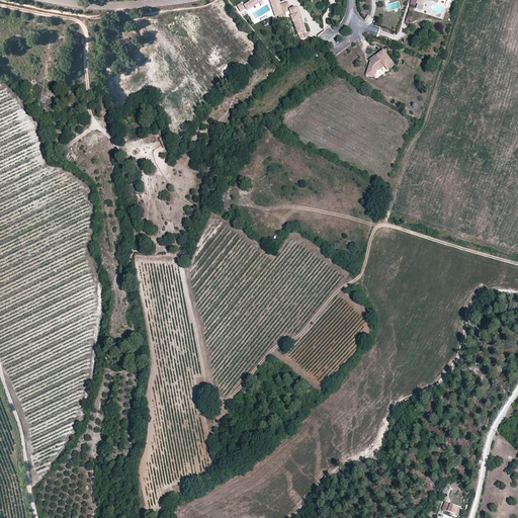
[(263,0),(250,0),(243,4),(242,2),(237,5),(241,12),(246,9),(247,10),(263,0)]
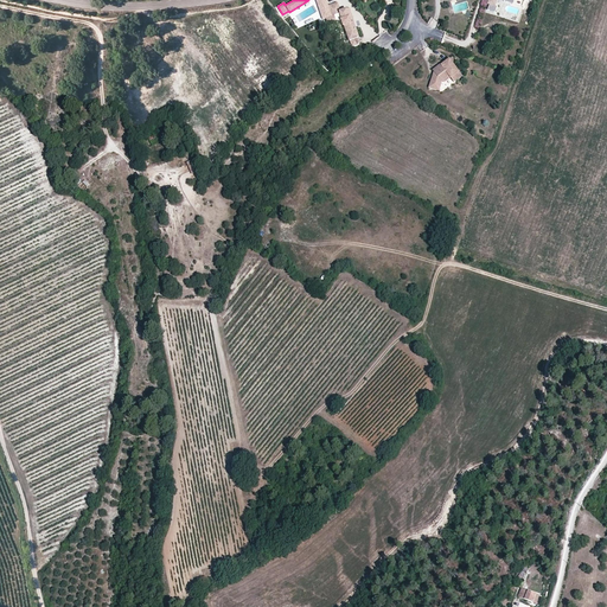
[(332,17),(328,6),(326,0),(315,0),(323,20),(326,19),(332,17)]
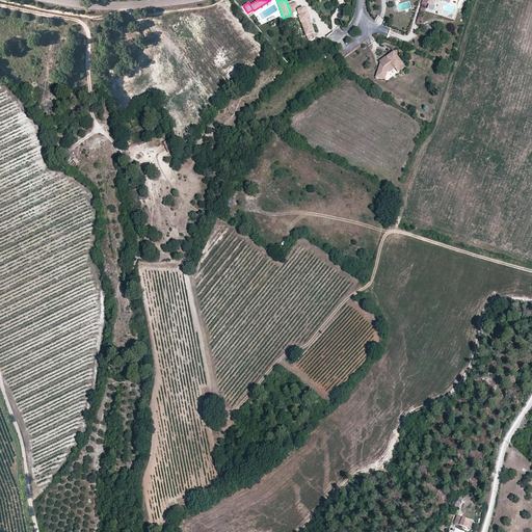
[(311,20),(309,20),(307,21),(302,8),(298,10),(295,2),(288,5),(291,15),(286,17),(288,22),(299,18),(301,23),(302,23),(307,35),(315,32),(311,20)]
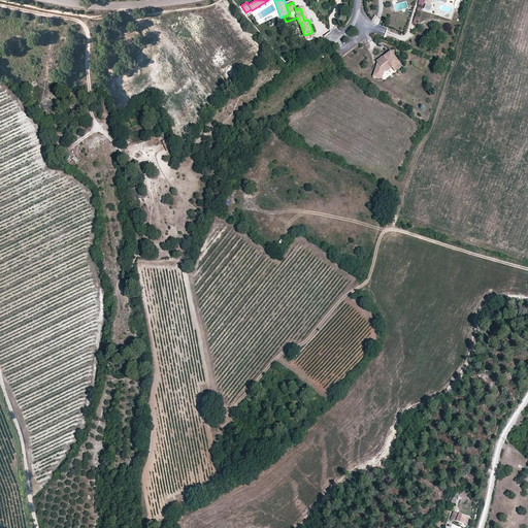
[(372,22),(378,25),(382,20),(375,15),(372,22)]
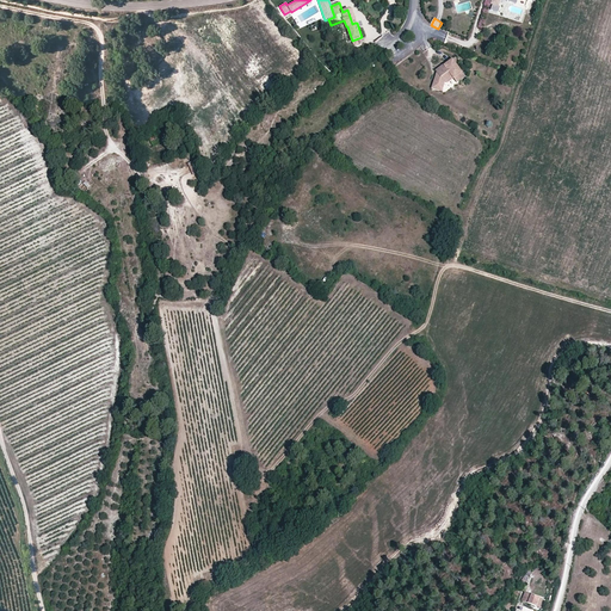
[(454,79),(462,73),(456,65),(458,62),(455,57),(445,65),(443,65),(434,72),(436,75),(432,90),(438,92),(440,85),(446,81),(452,78),(454,79)]
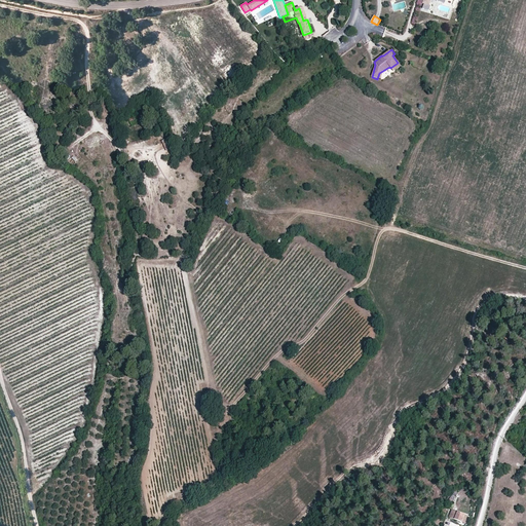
[(401,67),(398,63),(390,68),(393,72),(401,67)]
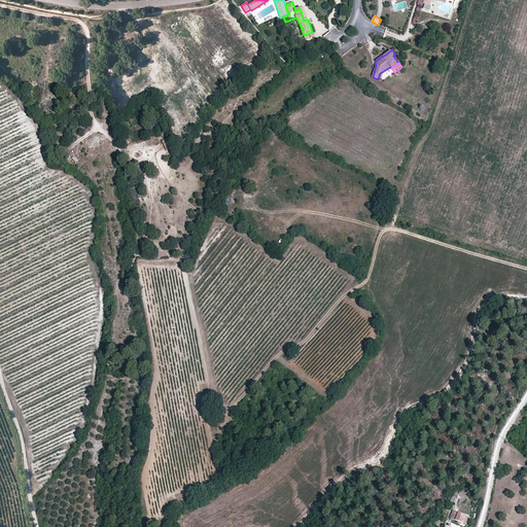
[(167,153),(174,150),(169,139),(162,142),(167,153)]
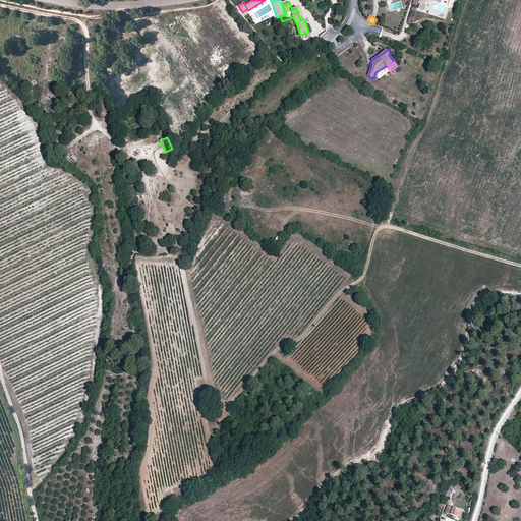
[(80,157),(76,152),(70,157),(75,162),(80,157)]
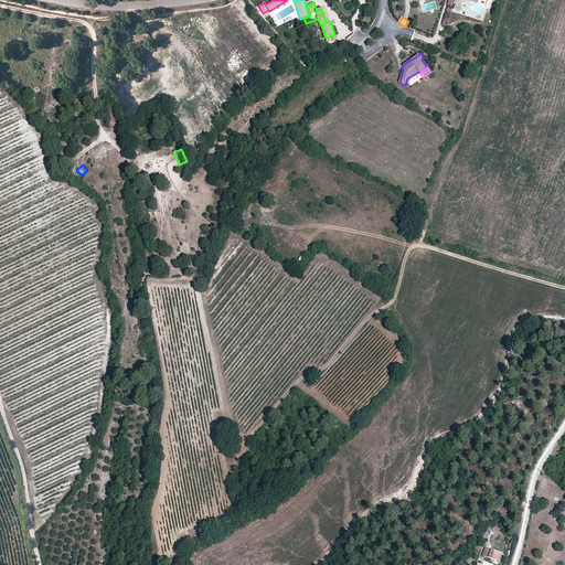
[(497,561),(500,553),(486,547),(482,556),(497,561)]
